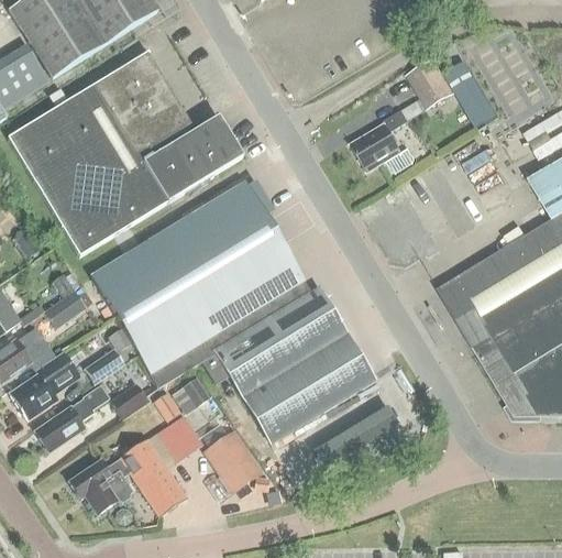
[(20,0),(8,8),(52,77),(156,10),(150,0),(20,0)]
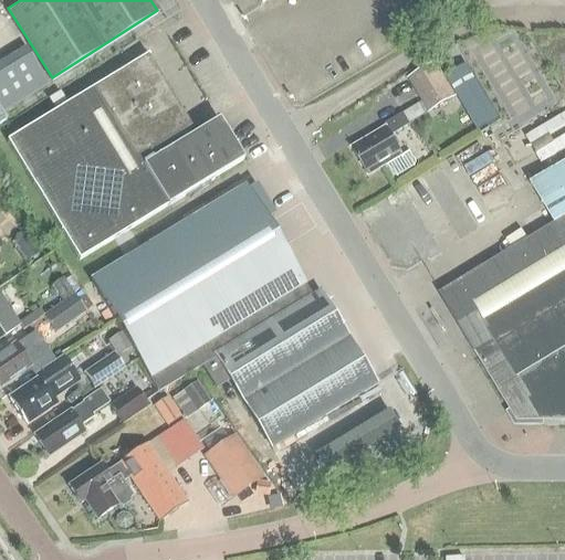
[(0,119),(6,117),(0,108),(49,80),(28,45),(0,62),(0,119)]
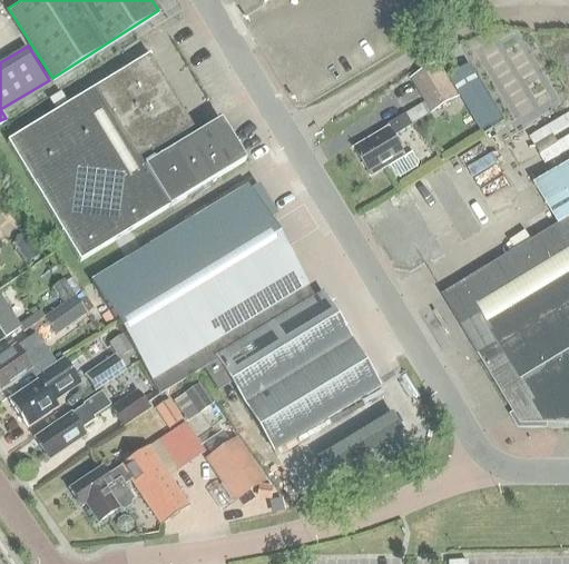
[(150,53),(149,50),(6,138),(66,236),(79,257),(245,157),(219,116),(195,131),(194,132),(190,128),(189,125),(185,118),(147,56),(150,53)]
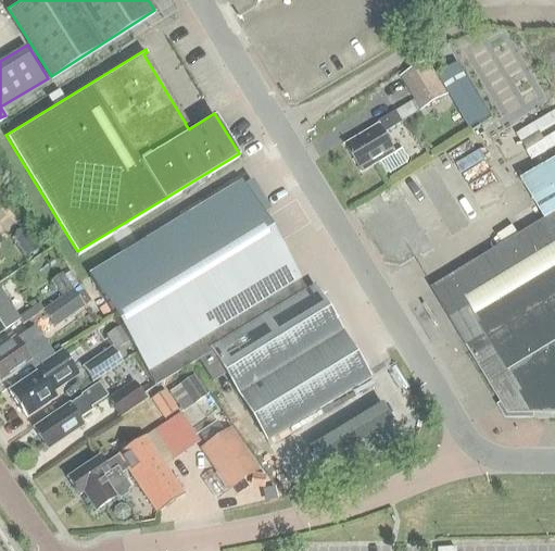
[(449,90),(428,55),(401,72),(421,105),(449,90)]
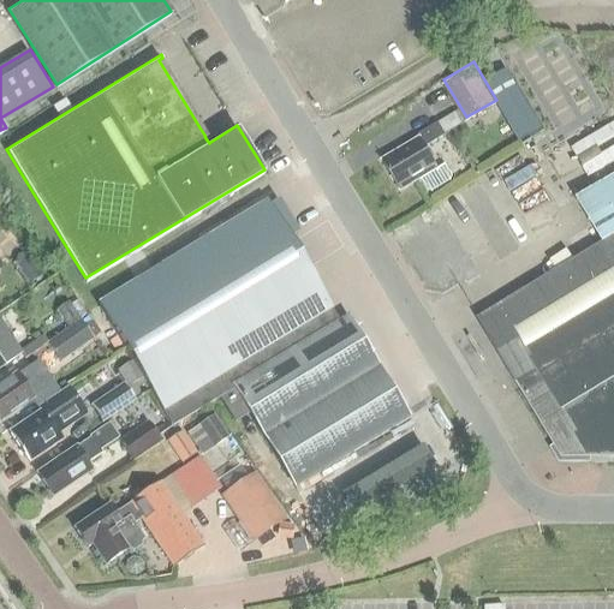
[(506,66),(484,79),(519,137),(541,124),(506,66)]
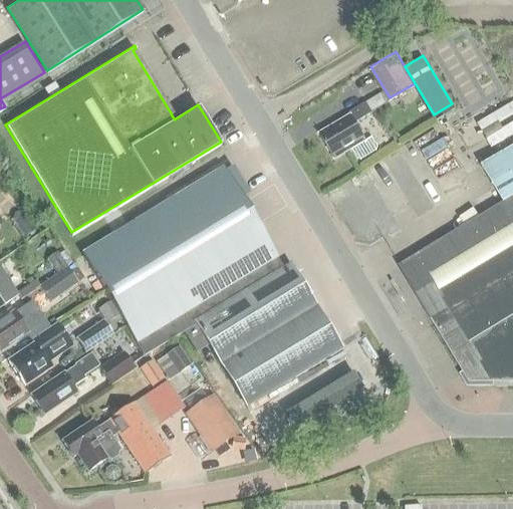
[(350,112),(319,131),(334,156),(351,146),(356,155),(361,156),(376,147),(377,143),(372,134),(365,138),(355,119),(371,109),(365,99),(348,109),(350,112)]
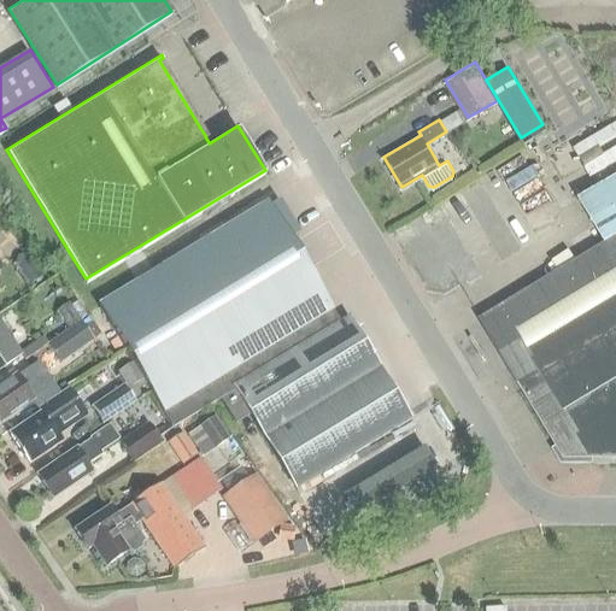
[(605,241),(480,317),(555,441),(557,444),(555,445),(552,445),(553,447),(562,460),(573,460),(592,459),(592,454),(615,454),(615,172),(578,195),(605,241)]
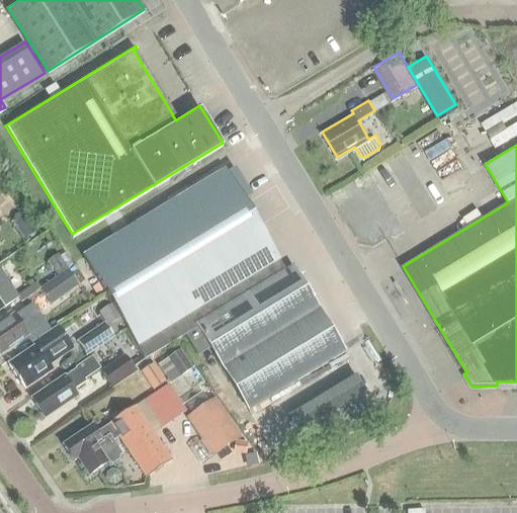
[(292,263),(284,268),(278,257),(223,165),(222,166),(82,251),(107,292),(145,354),(185,330),(197,351),(210,343),(249,407),(250,406),(343,349),(344,349),(343,347),(292,263)]
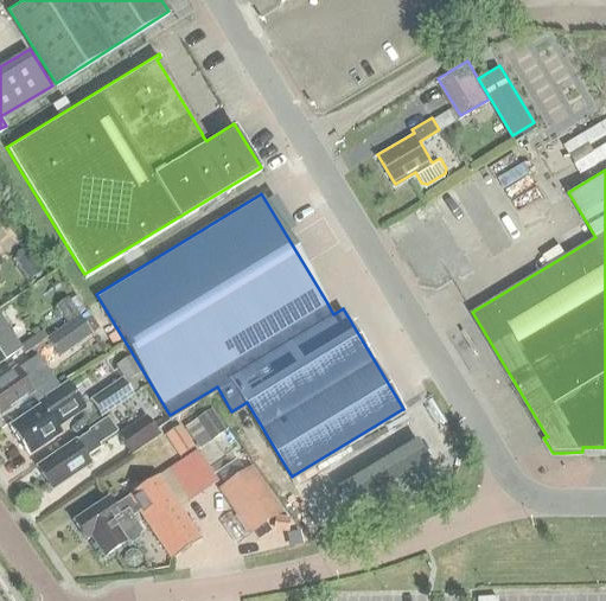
[(78,311),(69,296),(67,294),(55,302),(67,319),(78,311)]
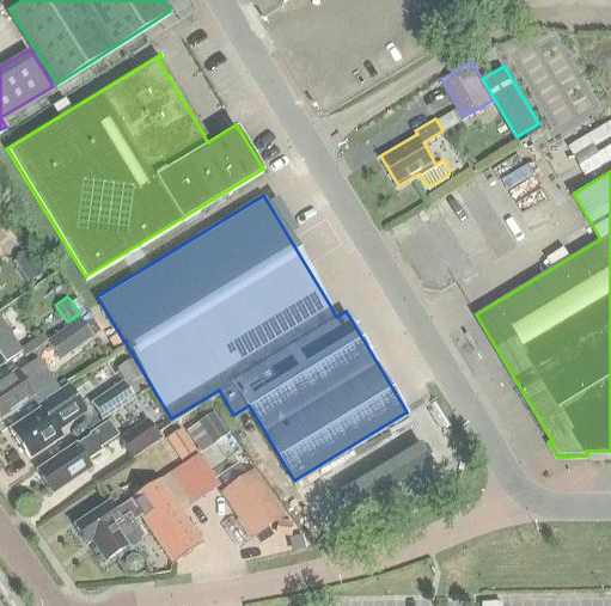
[(92,334),(79,313),(47,337),(60,356),(92,334)]
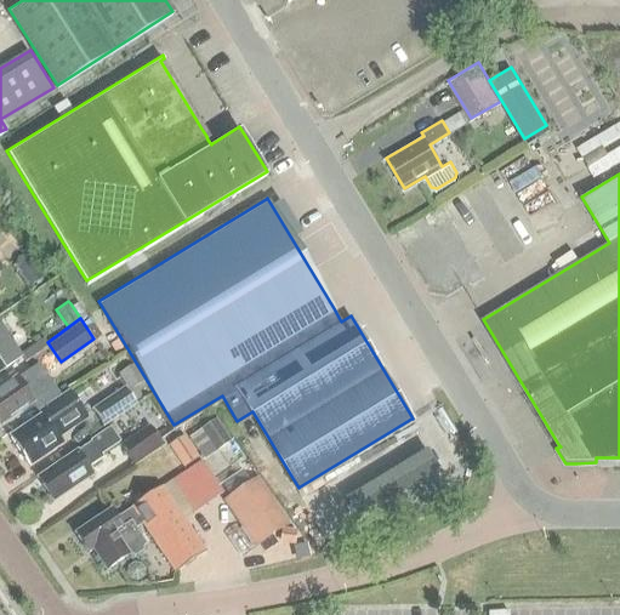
[(21,351),(0,320),(0,366),(22,352),(26,358),(47,341),(43,335),(21,351)]
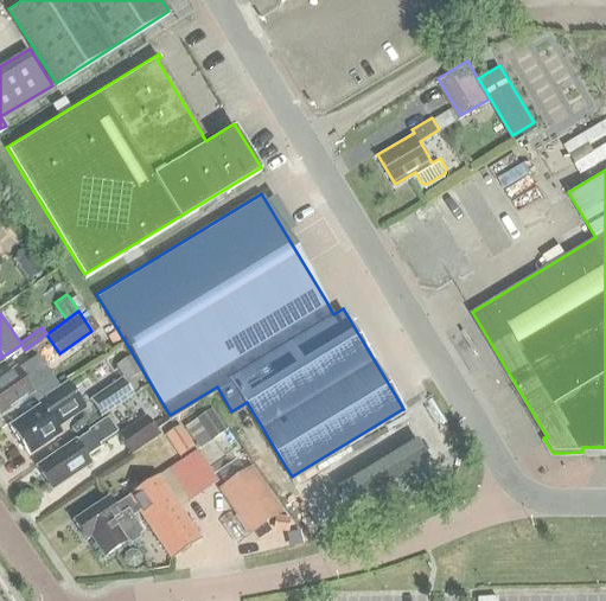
[(36,397),(52,385),(42,371),(37,375),(26,359),(17,365),(0,376),(0,409),(1,411),(31,390),(36,397)]
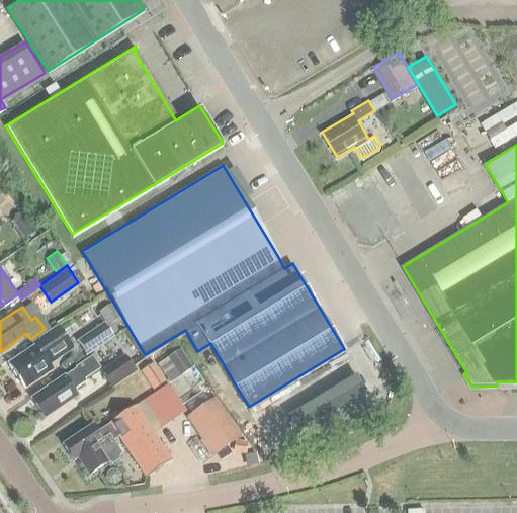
[(114,333),(104,319),(77,338),(88,352),(114,333)]
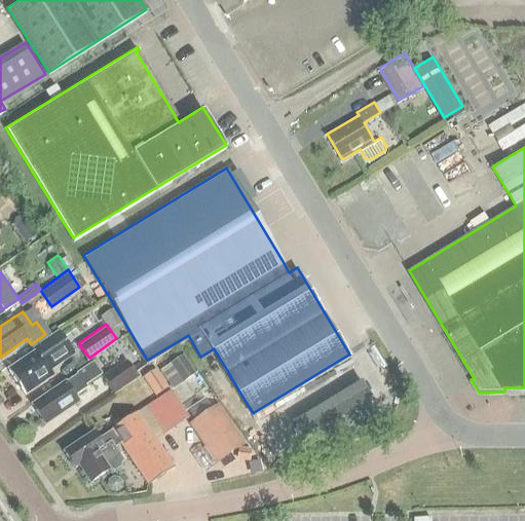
[(70,347),(57,329),(32,345),(34,348),(8,366),(25,392),(52,372),(46,364),(70,347)]
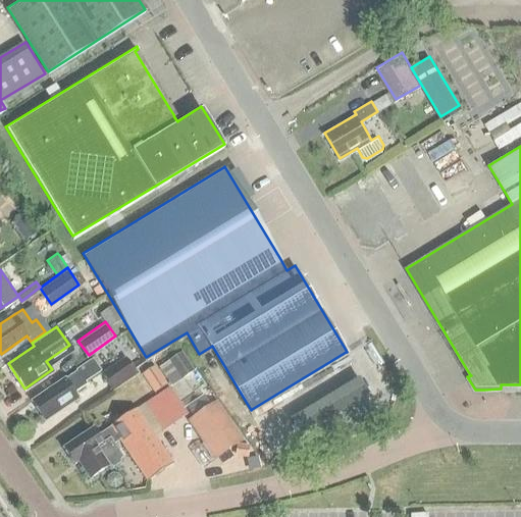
[(85,357),(77,347),(73,350),(69,352),(76,362),(85,357)]
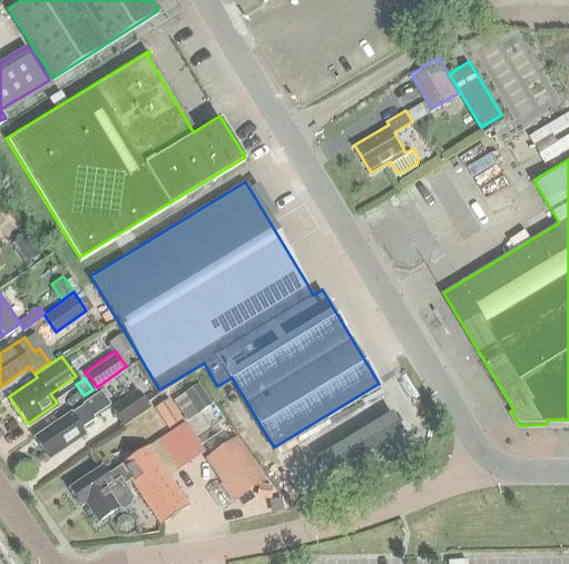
[(198,378),(184,388),(198,409),(213,399),(198,378)]
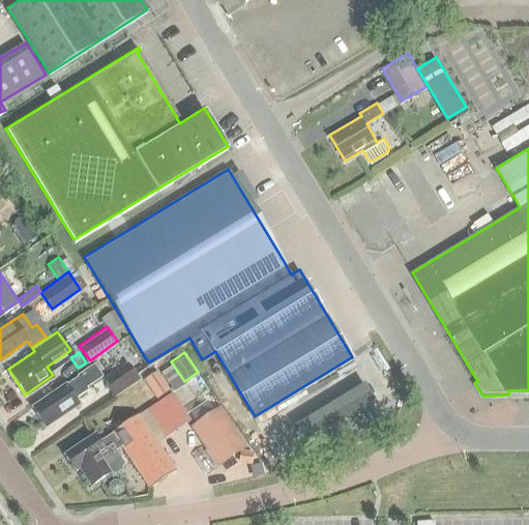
[(137,373),(127,359),(103,376),(114,394),(140,377),(137,373)]
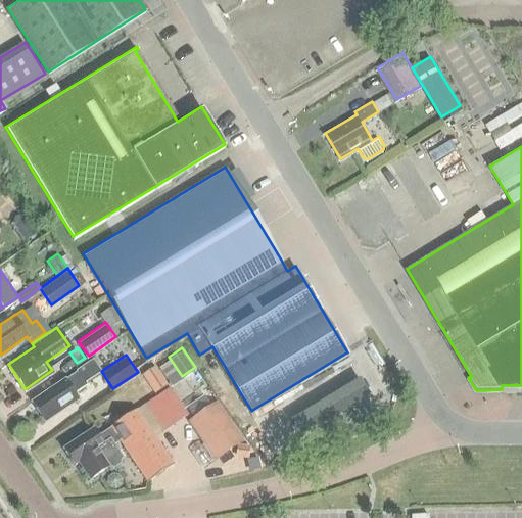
[(76,368),(77,369),(32,399),(45,419),(78,396),(73,388),(101,369),(93,357),(76,368)]
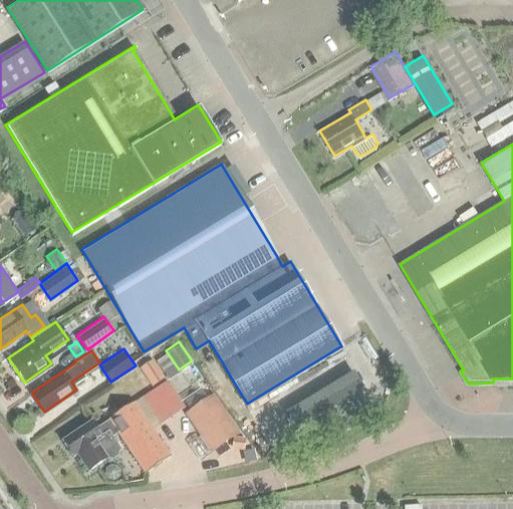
[(149,359),(140,365),(153,384),(165,375),(153,356),(149,359)]
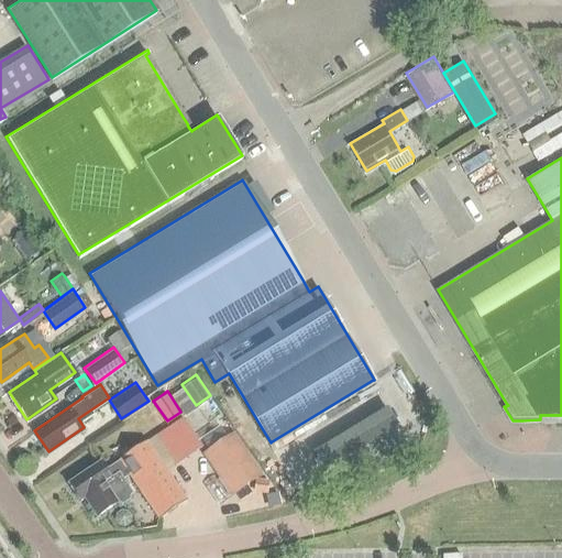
[(392,408),(316,455),(327,473),(403,427),(392,408)]
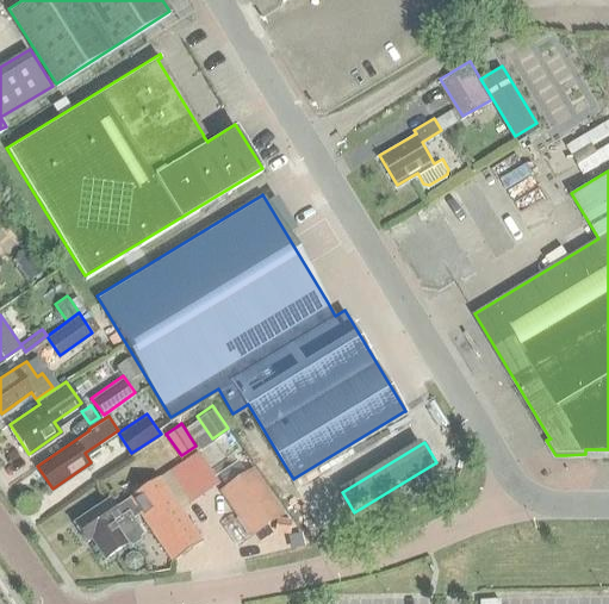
[(197,453),(168,471),(191,504),(219,485),(197,453)]
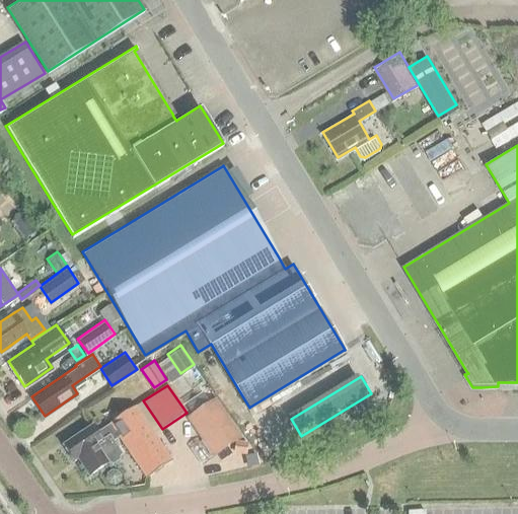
[(191,415),(214,451),(238,435),(215,398),(191,415)]
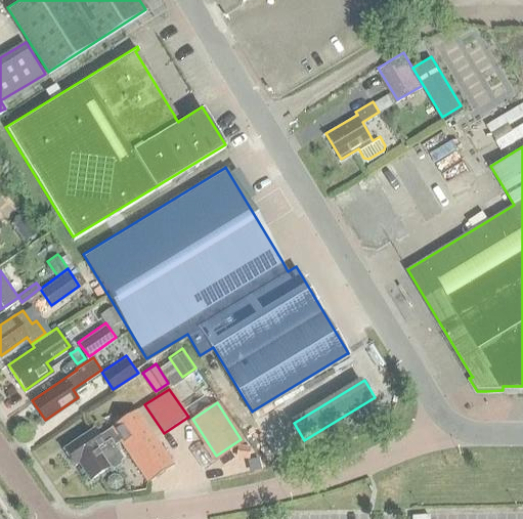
[(147,479),(173,462),(136,408),(97,434),(92,428),(63,447),(74,463),(78,461),(89,478),(110,464),(113,465),(119,461),(120,458),(122,456),(113,443),(120,438),(147,479)]
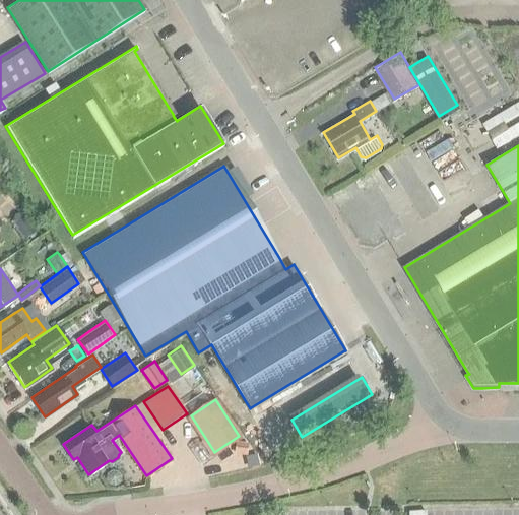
[(236,439),(235,450),(246,451),(247,440),(236,439)]
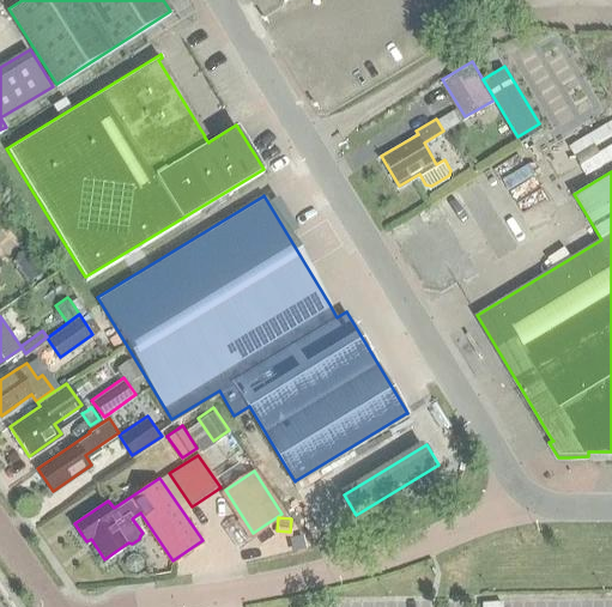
[(303,534),(289,538),(292,548),(306,545),(303,534)]
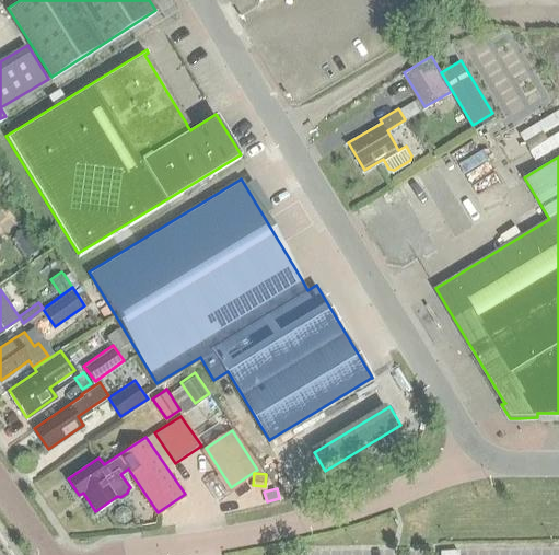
[(189,494),(177,500),(183,511),(196,504),(189,494)]
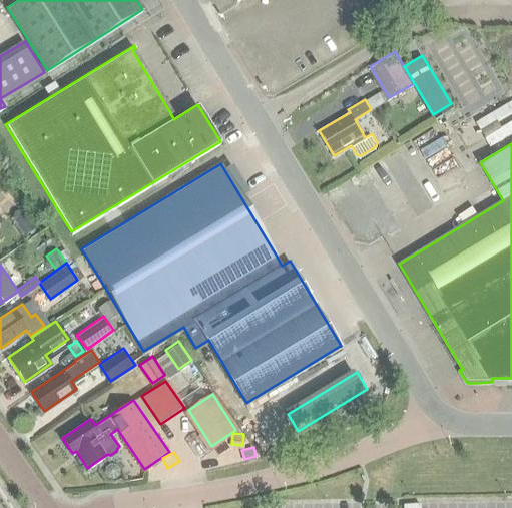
[(206,456),(208,465),(220,462),(218,453),(206,456)]
